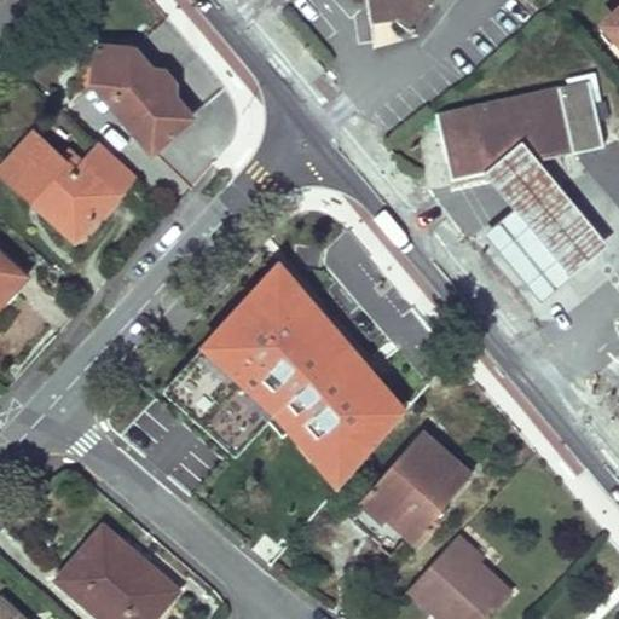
[(370,21),(395,18),(409,28),(429,0),(383,0),(368,3),(370,21)]
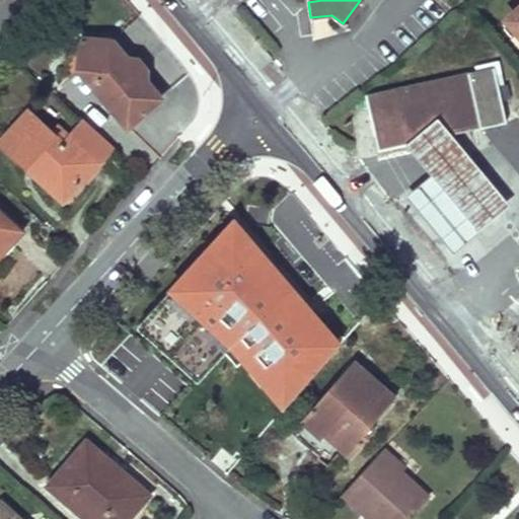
[(518,6),(507,17),(517,28),(514,31),(518,36),(518,6)]
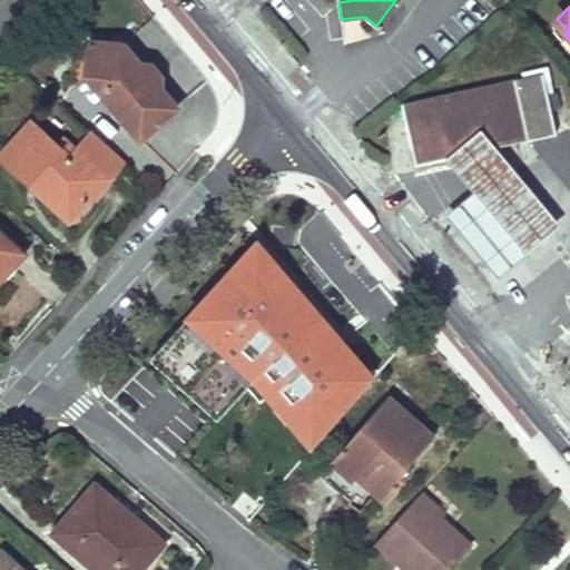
[(568,31),(557,19),(553,22),(564,35),(568,31)]
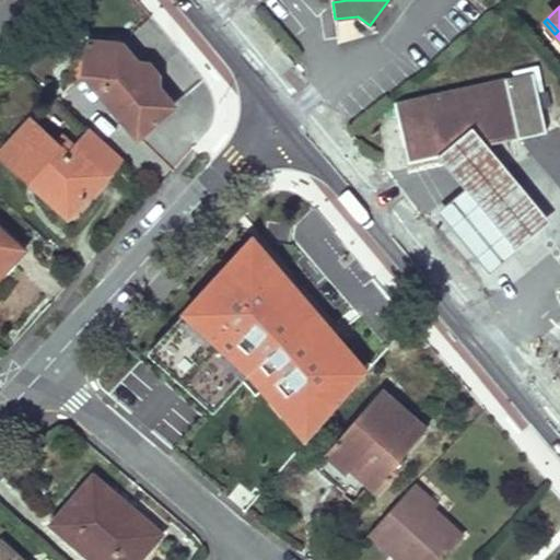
[(137,136),(174,105),(120,43),(88,41),(85,55),(84,73),(137,136)]
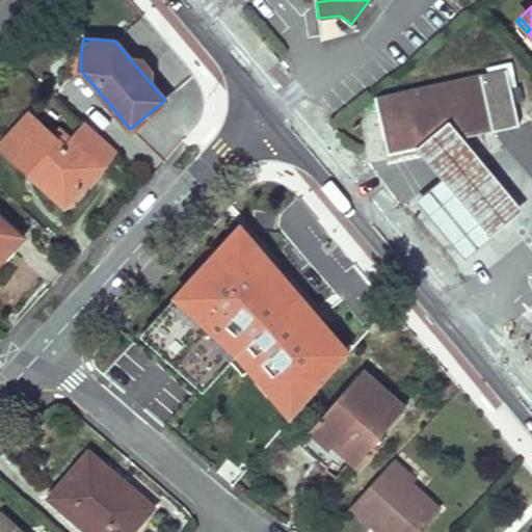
[(81,52),(73,51),(71,69),(80,70),(81,52)]
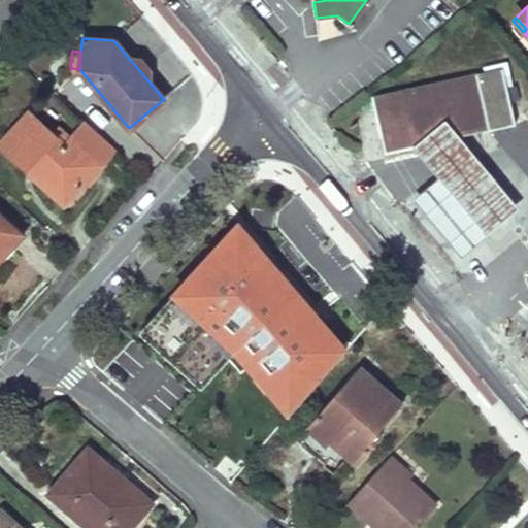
[(371,98),(384,154),(413,146),(459,136),(515,123),(502,67),(371,98)]
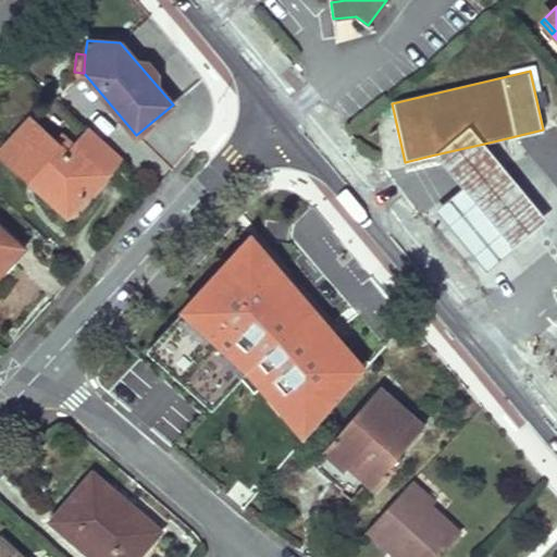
[(29,119),(0,150),(0,153),(28,180),(34,174),(72,209),(90,190),(93,193),(110,174),(109,173),(121,159),(94,134),(79,150),(74,145),(62,135),(56,143),(29,119)]
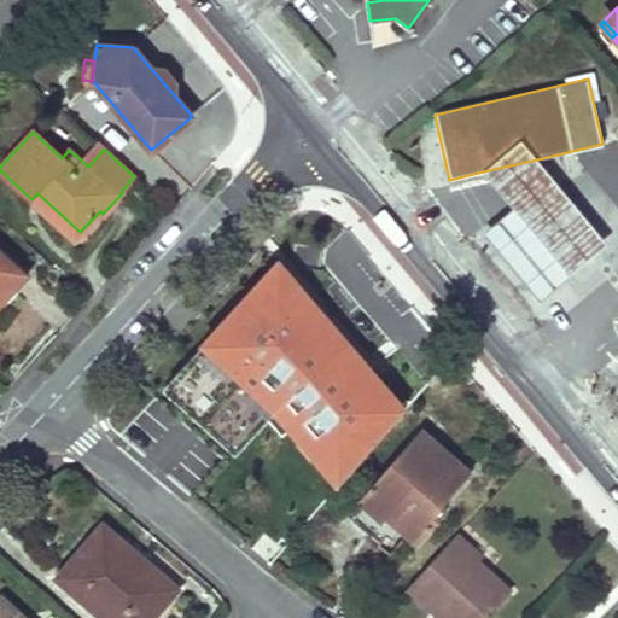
[(98,144),(82,161),(88,167),(104,149),(98,144)]
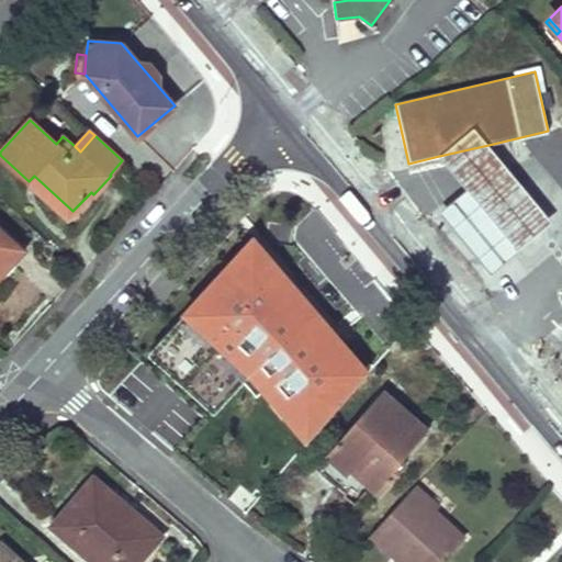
[(551,221),(489,145),(439,156),(467,188),(438,212),(489,272),(551,221)]
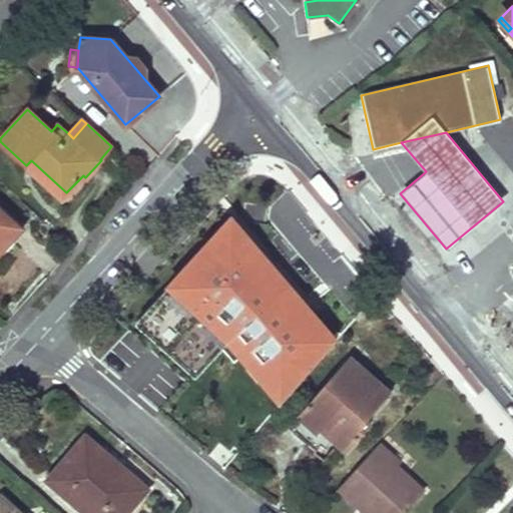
[(31,160),(26,165),(62,198),(66,192),(31,160)]
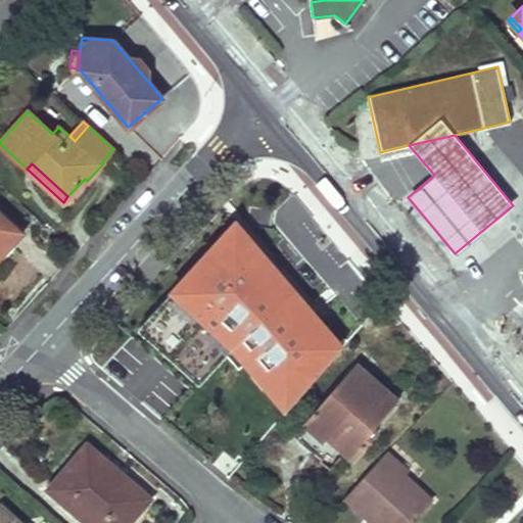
[(0,256),(24,232),(0,210),(0,256)]
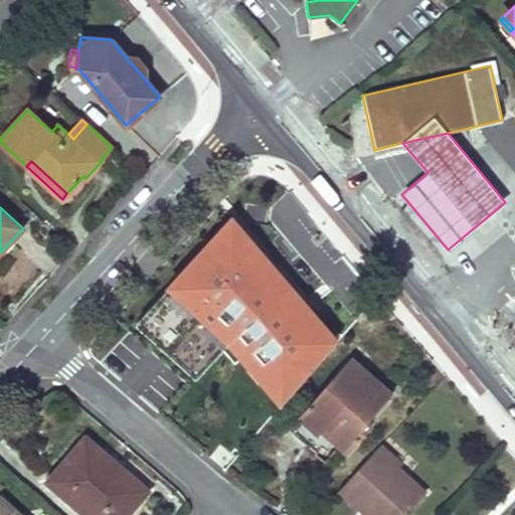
[(340,340),(233,213),(130,324),(163,355),(193,384),(225,348),(280,408),(340,340)]
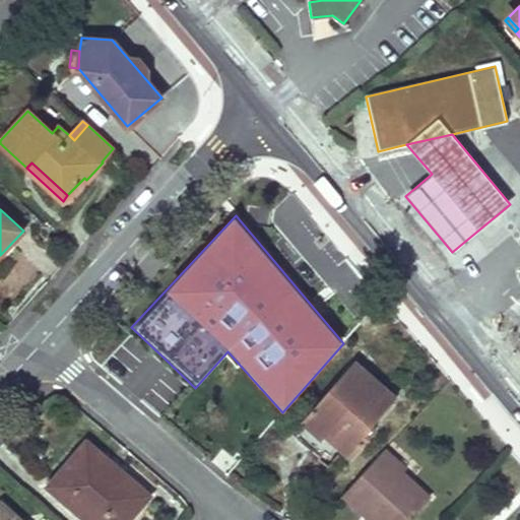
[(322,439),(325,435),(350,458),(376,429),(372,426),(397,397),(354,360),(301,420),(322,439)]
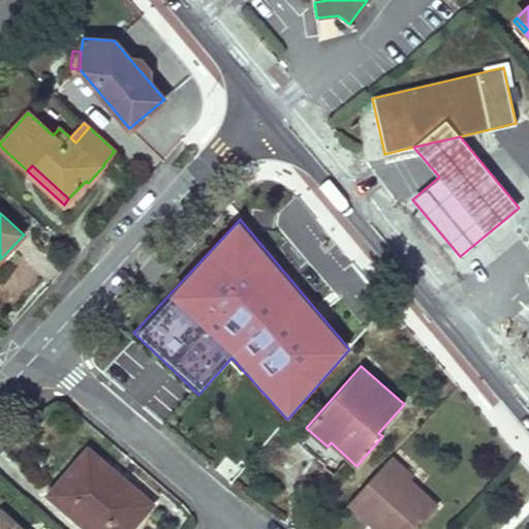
[(88,528),(129,528),(147,508),(106,473),(111,469),(87,448),(54,488),(85,515),(80,521),(88,528)]
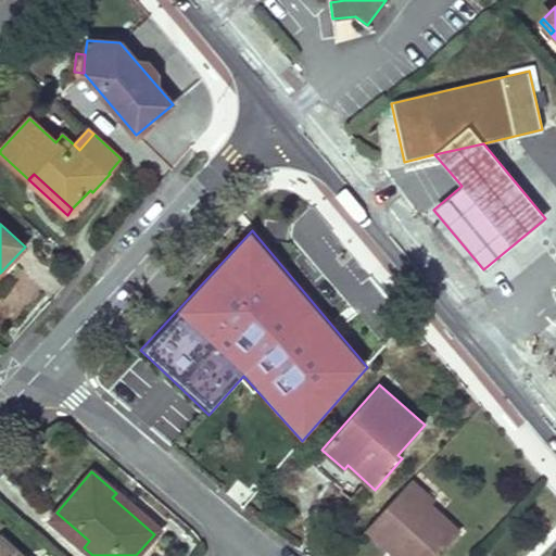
[(437,555),(459,532),(430,505),(428,507),(418,506),(414,503),(425,492),(412,480),(366,528),(375,535),(391,534),(406,548),(406,555),(437,555)]
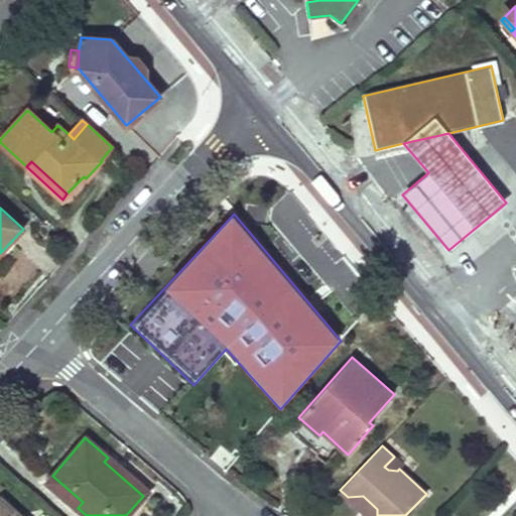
[(397,460),(394,457),(384,467),(388,470),(397,471),(399,469),(394,464),(397,460)]
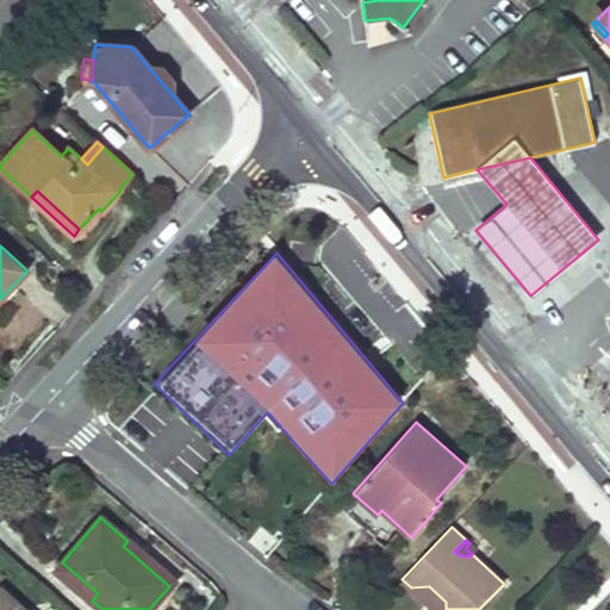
[(174,580),(128,541),(123,546),(169,586),(174,580)]
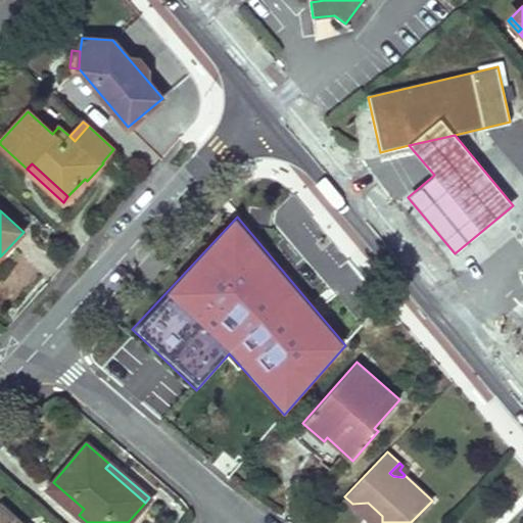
[(84,509),(53,482),(47,488),(79,515),(84,509)]
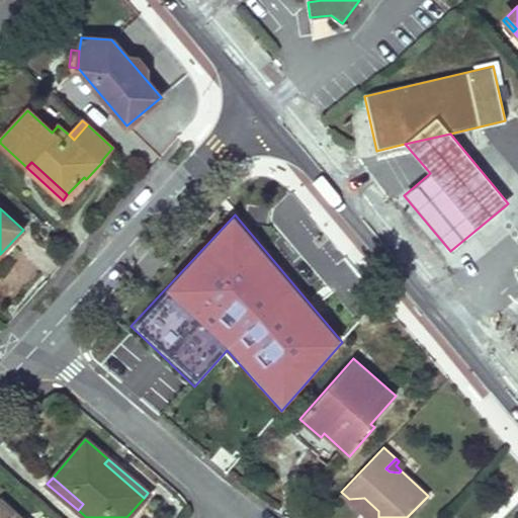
[(364,498),(349,499),(369,517),(378,517),(378,511),(364,498)]
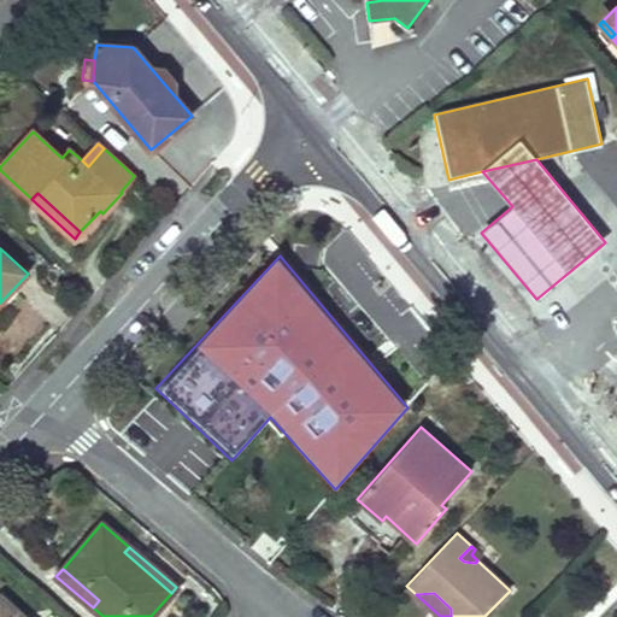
[(0,616),(22,616),(1,598),(0,599),(0,616)]
